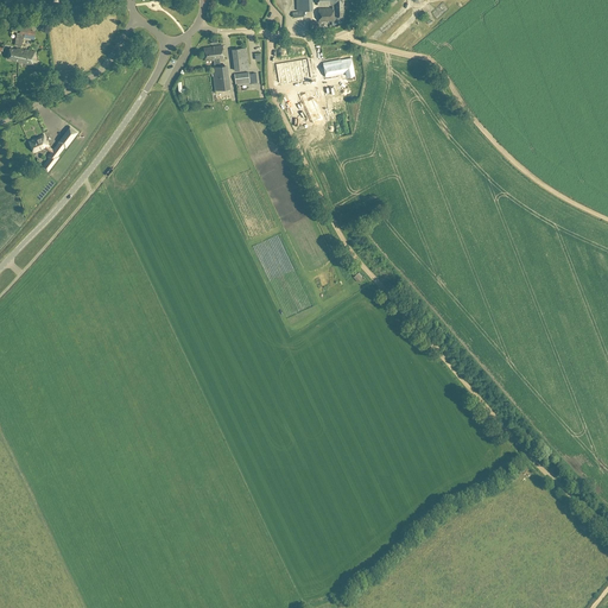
[(343,17),(343,10),(343,6),(343,0),(317,0),(318,6),(333,6),(333,8),(318,8),(320,21),(336,21),(336,17),(343,17)]
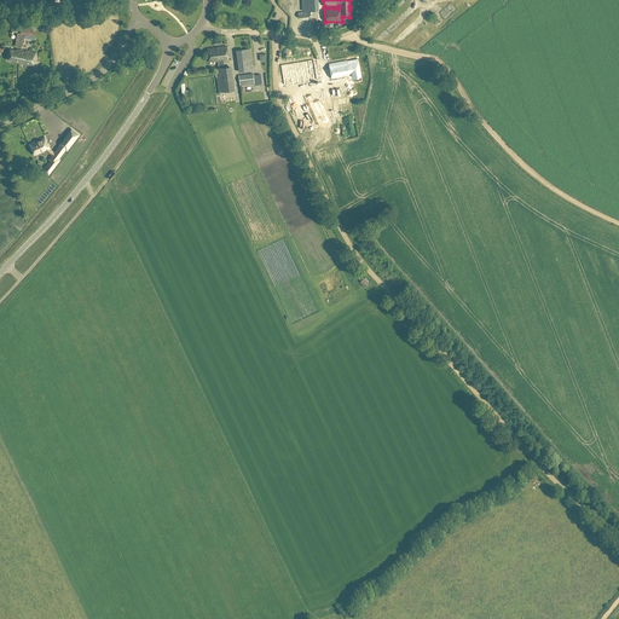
[(226,25),(248,23),(248,19),(242,21),(241,11),(224,13),(226,25)]
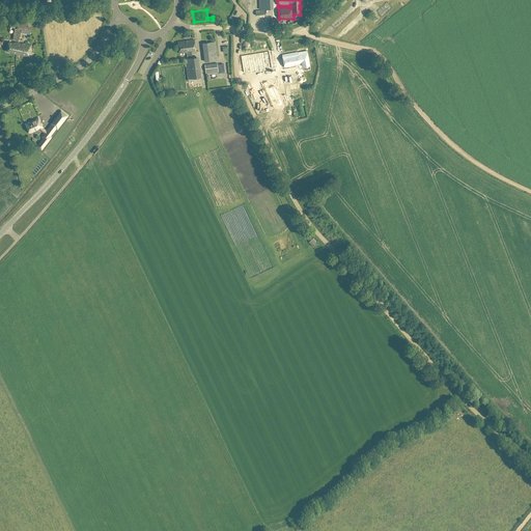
[(195,39),(178,42),(179,53),(187,52),(188,58),(186,58),(188,79),(199,78),(196,57),(192,58),(192,52),(196,51),(195,39)]
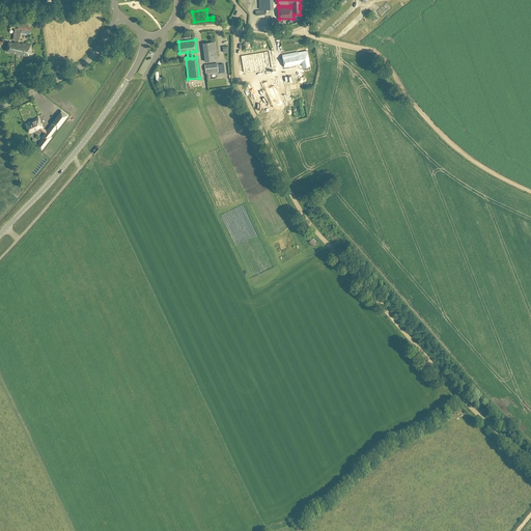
[(12,52),(12,54),(29,57),(31,46),(15,42),(15,44),(8,43),(6,51),(12,52)]
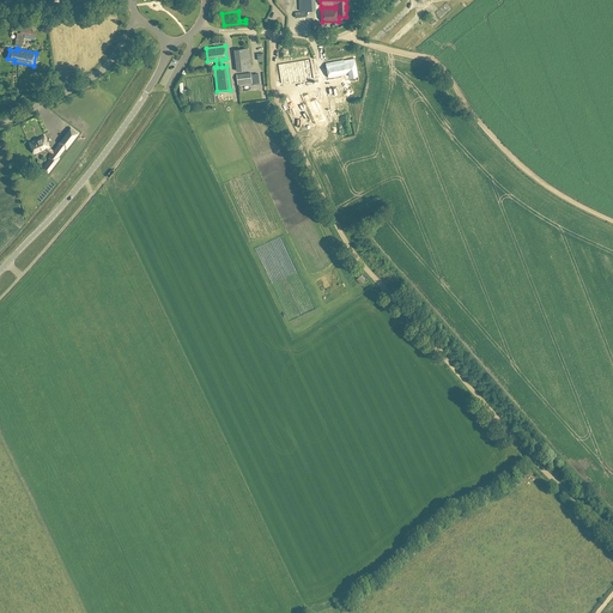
[(248,48),(235,50),(237,72),(250,70),(248,48)]
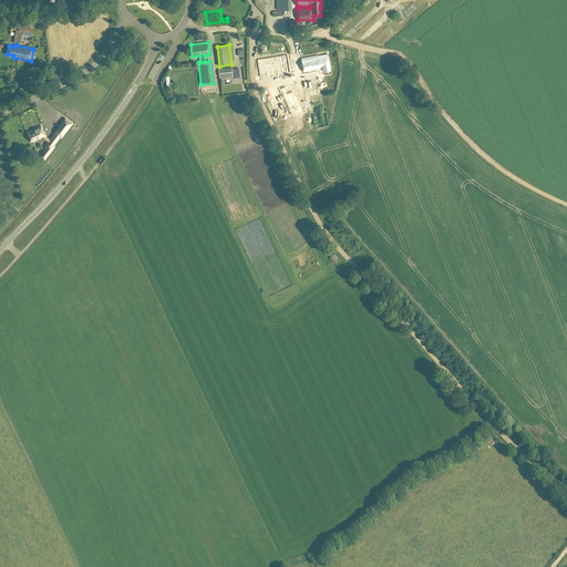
[(318,55),(301,59),(303,72),(322,69),(325,76),(332,74),(328,54),(318,57),(318,55)]
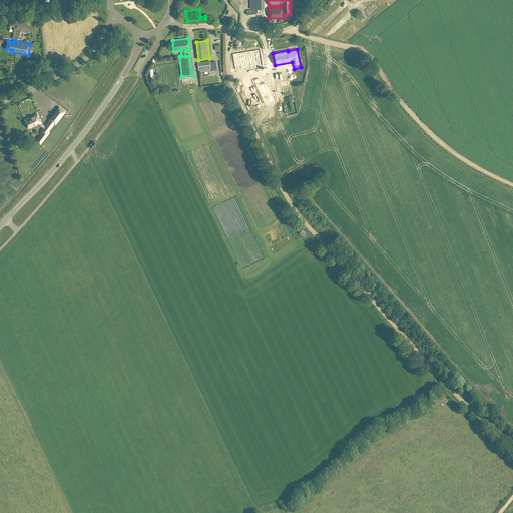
[(242,69),(264,65),(263,56),(259,56),(258,52),(240,56),(242,69)]
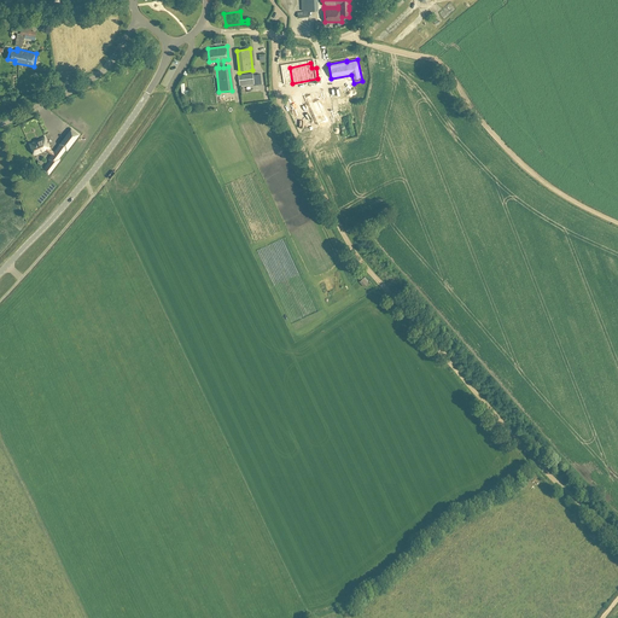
[(240,86),(246,85),(250,87),(262,85),(261,75),(254,75),(252,74),(238,75),(240,86)]
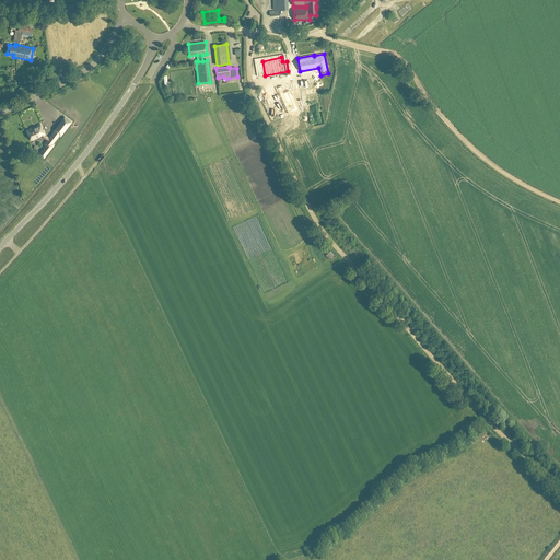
[(311,74),(303,76),(304,89),(308,89),(308,93),(313,92),(311,74)]
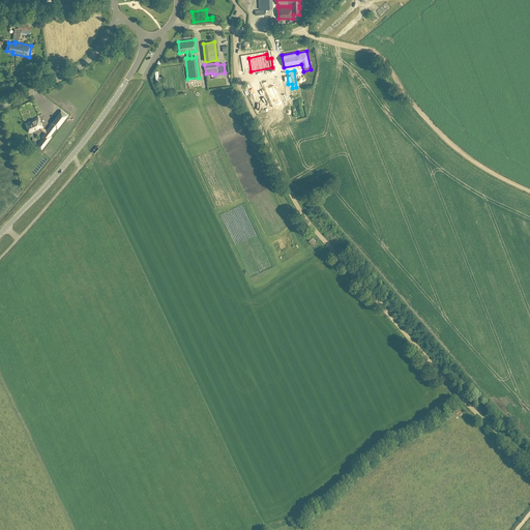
[(271,80),(263,83),(273,108),(282,104),(271,80)]
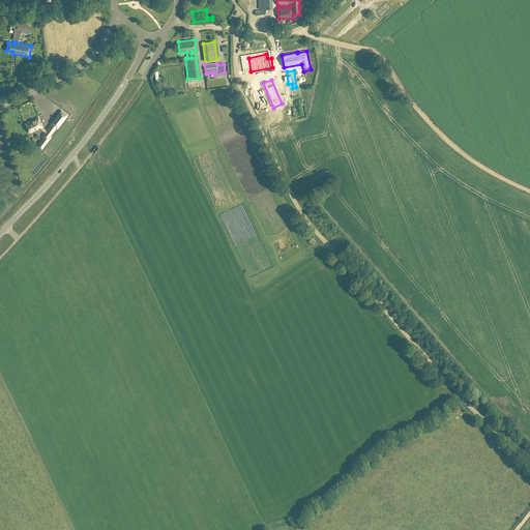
[(300,89),(292,91),(294,104),(302,102),(300,89)]
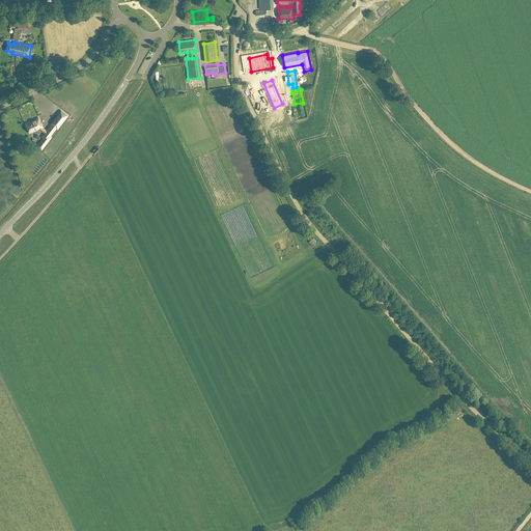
[(56,129),(57,130),(67,116),(61,111),(51,124),(47,131),(42,128),(43,128),(38,118),(25,123),(29,134),(39,129),(45,133),(42,137),(43,138),(36,146),(42,150),(51,138),(50,137),(56,129)]
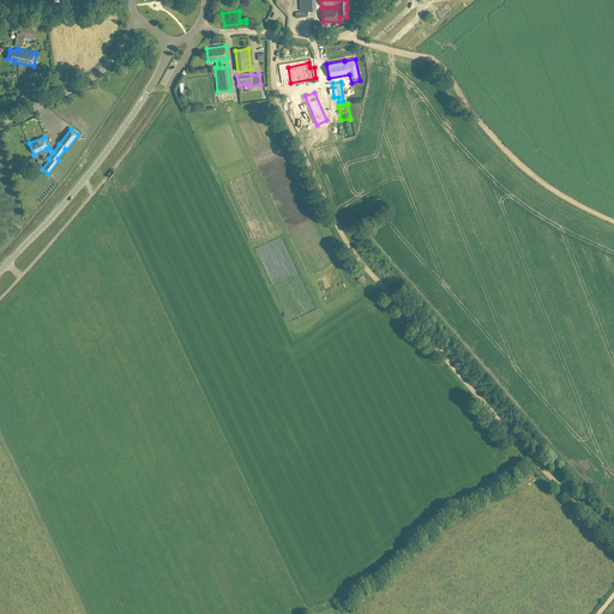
[(241,145),(236,148),(244,160),(247,157),(241,145)]
